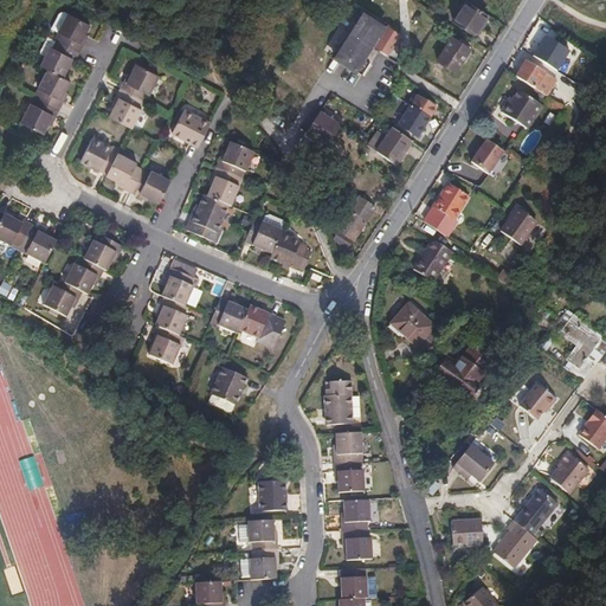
[(490,17),(465,1),(452,23),(476,38),(490,17)]
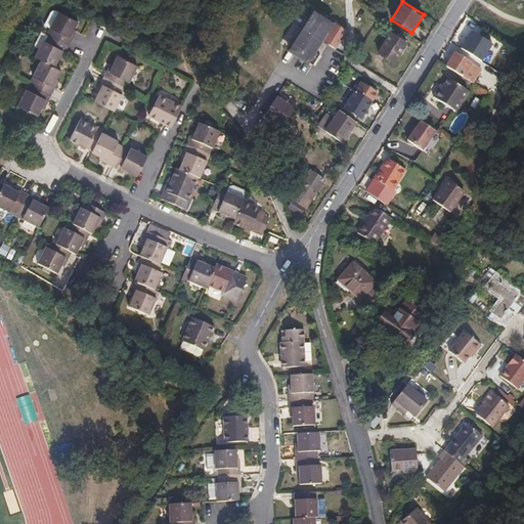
[(50,30),(58,13),(54,11),(51,11),(44,27),(50,30)]
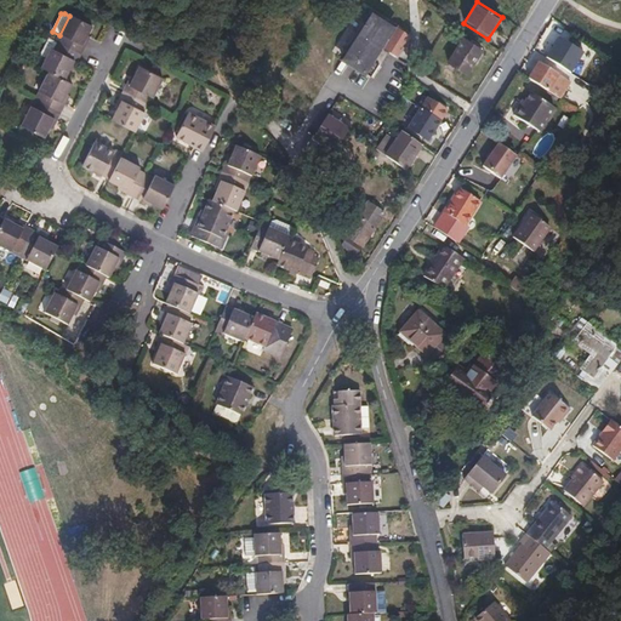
[(58,44),(81,57),(85,49),(83,47),(92,28),(69,16),(60,35),(62,36),(58,44)]
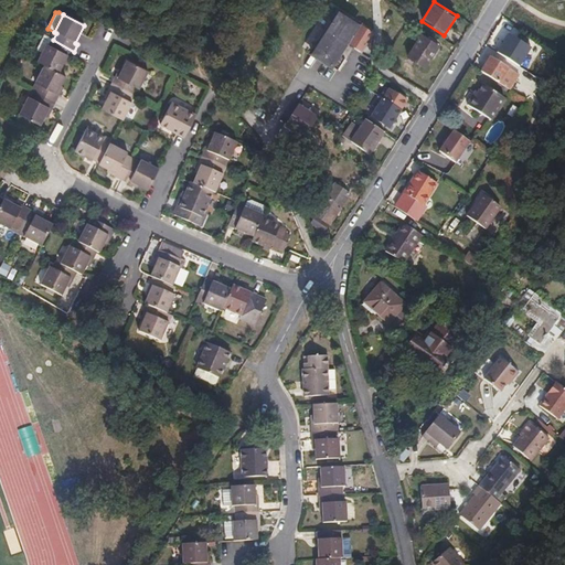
[(331,65),(356,25),(339,14),(313,54),(331,65)]
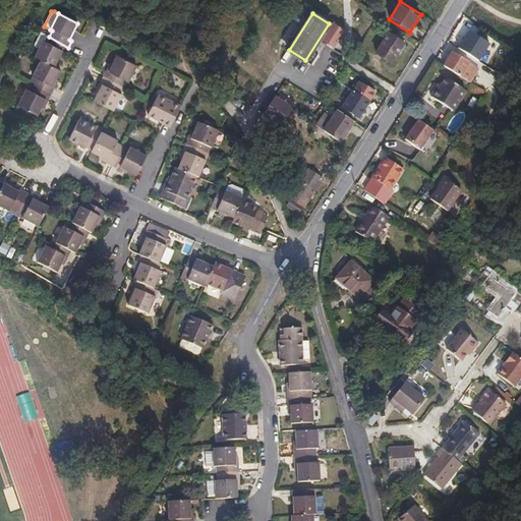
[(485,34),(470,24),(457,46),(472,56),(485,34)]
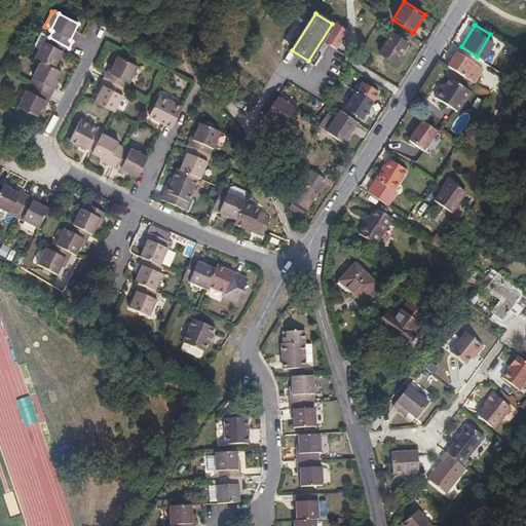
[(347,32),(337,26),(327,41),(337,48),(347,32)]
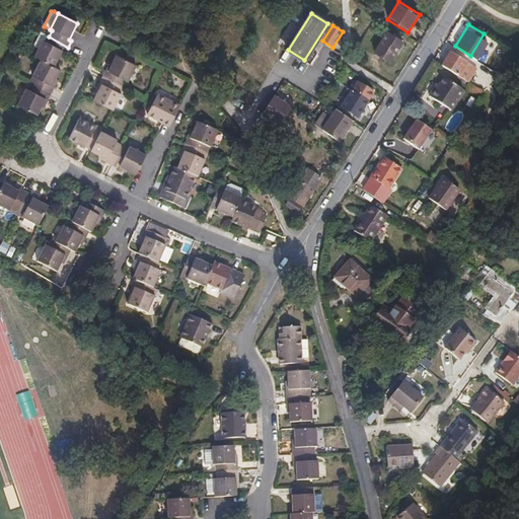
[(46,43),(49,36),(41,32),(33,48),(39,50),(43,42),(46,43)]
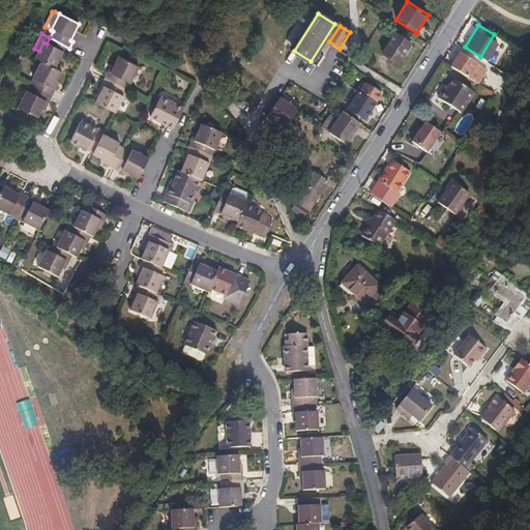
[(395,34),(382,54),(399,64),(412,45),(395,34)]
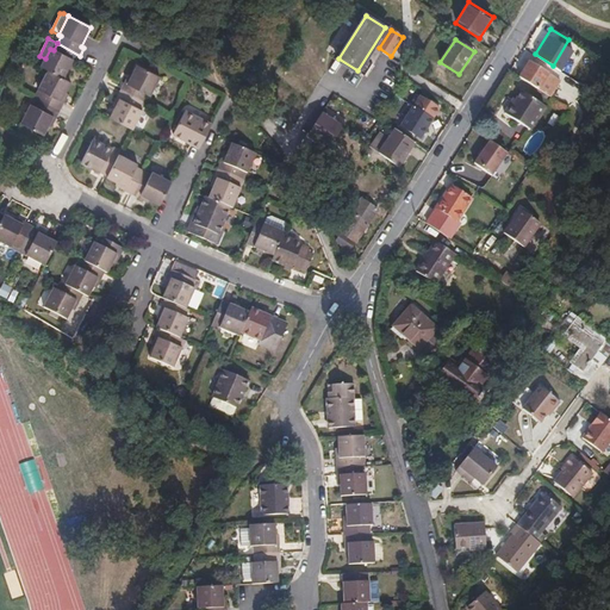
[(74,61),(76,62),(80,56),(57,43),(54,50),(50,49),(45,58),(41,68),(49,73),(63,80),(74,61)]
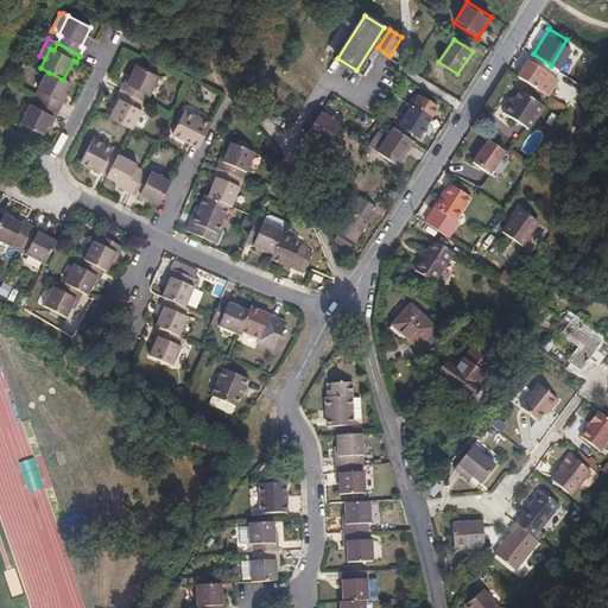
[(517,77),(548,97),(553,88),(550,86),(555,78),(548,74),(527,62),(517,77)]
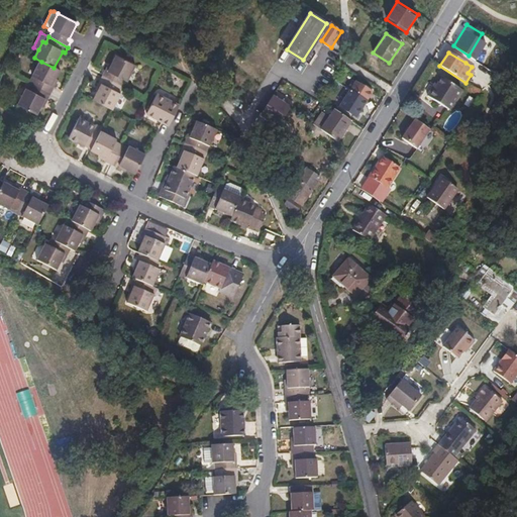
[(106,72),(102,78),(121,88),(125,82),(127,83),(135,67),(116,57),(108,73),(106,72)]
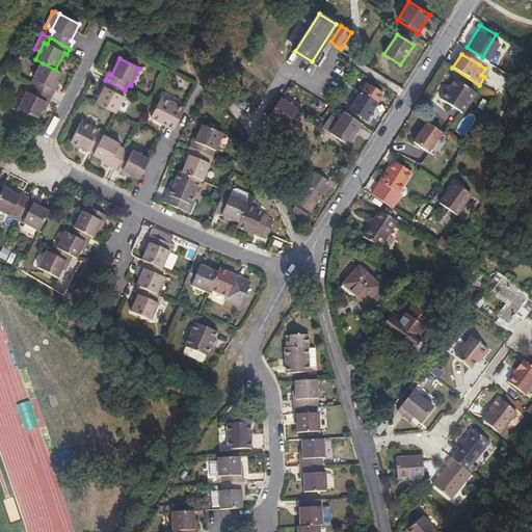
[(32,87),(52,98),(56,91),(53,90),(62,74),(55,70),(43,63),(33,80),(35,81),(32,87)]
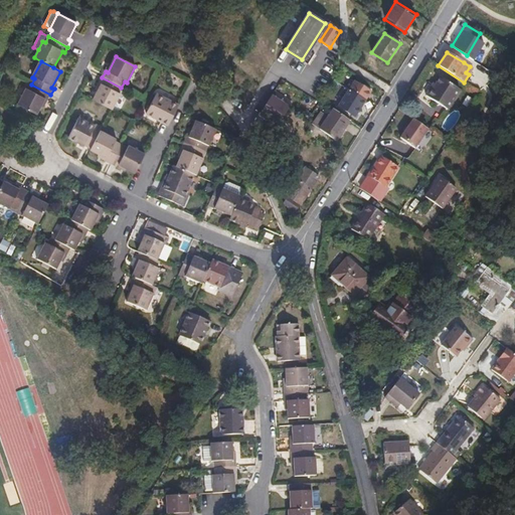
[(121,88),(102,77),(99,83),(102,84),(94,101),(112,111),(120,95),(118,94),(121,88)]
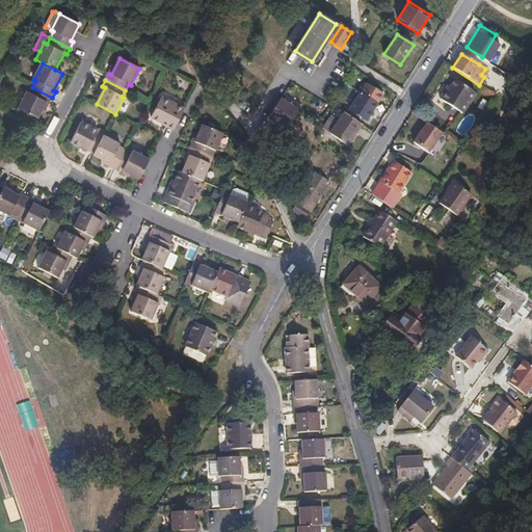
[(378,103),(384,94),(367,83),(362,92),(378,103)]
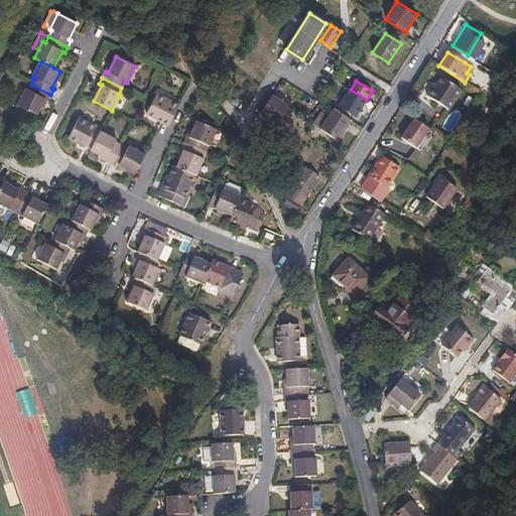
[(415,102),(424,108),(427,110),(425,112),(434,117),(448,95),(428,83),(415,102)]
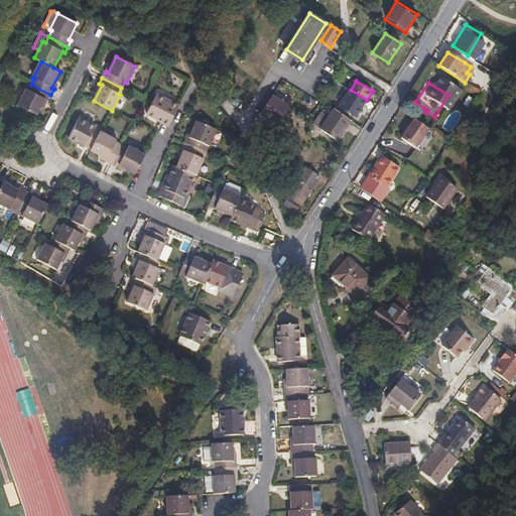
[(47,101),(50,95),(31,85),(28,91),(25,90),(17,105),(36,115),(45,100),(47,101)]
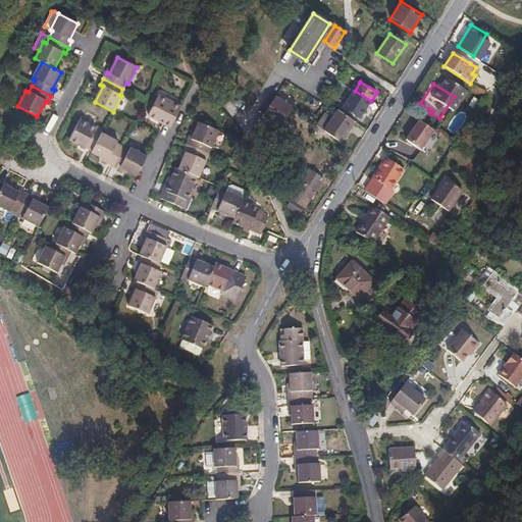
[(343,109),(359,120),(371,101),(355,91),(343,109)]
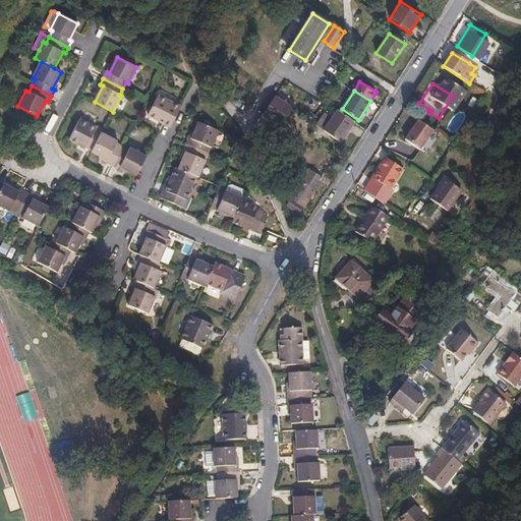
[(148,116),(164,124),(170,128),(180,108),(158,96),(148,116)]
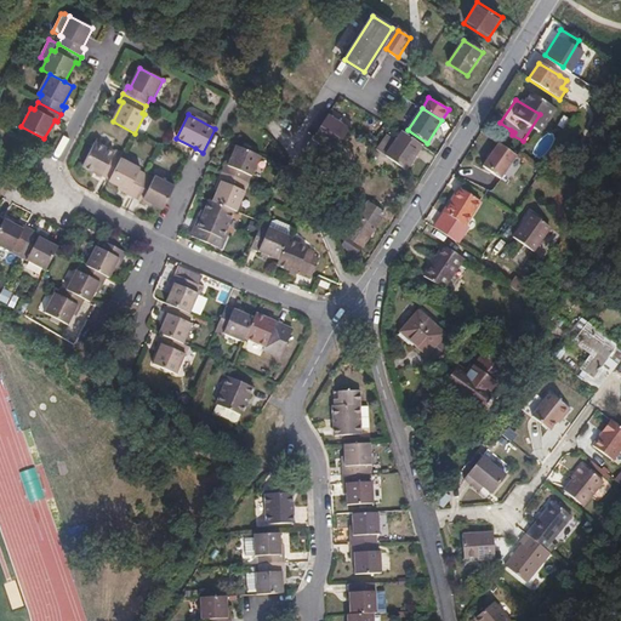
[(422,147),(403,134),(392,148),(385,143),(379,152),(393,161),(406,172),(417,158),(415,157),(422,147)]
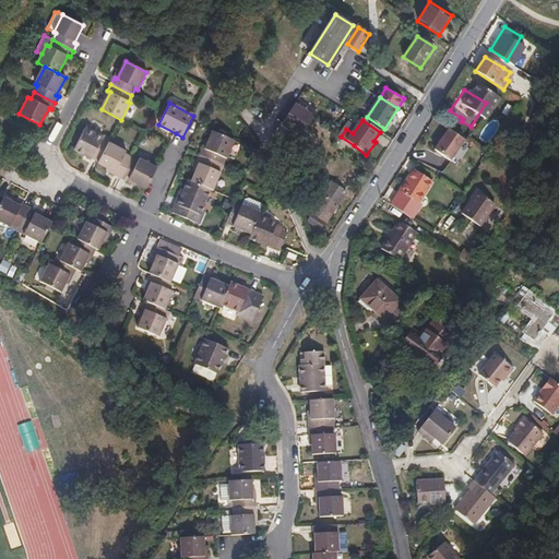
[(74,151),(98,163),(109,143),(109,142),(85,130),(74,151)]
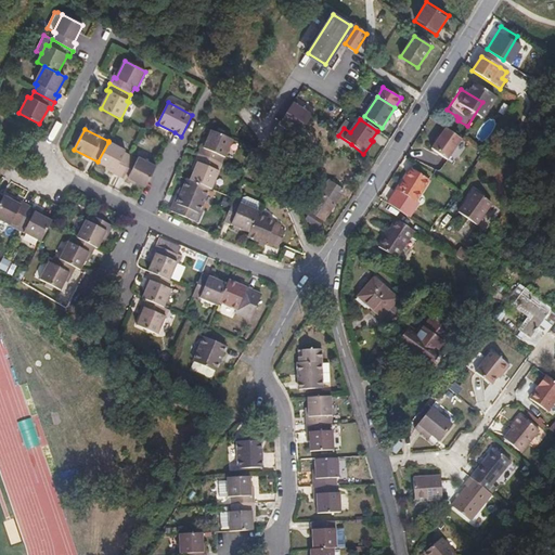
[(461,140),(446,129),(440,136),(436,142),(431,150),(447,160),(462,140),(461,140)]
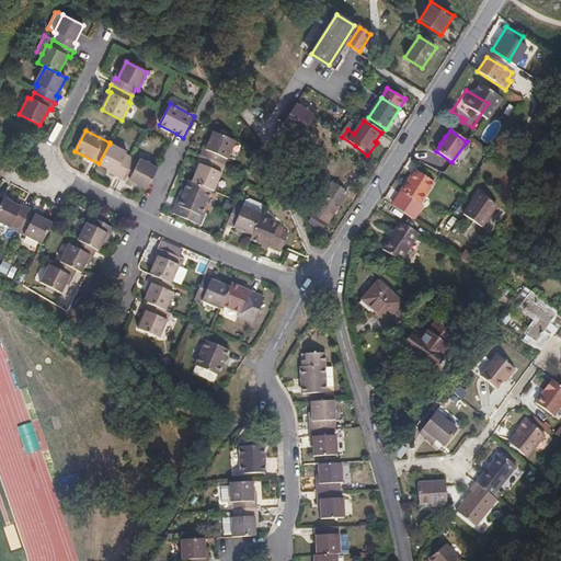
[(236,142),(214,133),(206,151),(204,151),(201,158),(222,167),(225,160),(228,162),(236,142)]
